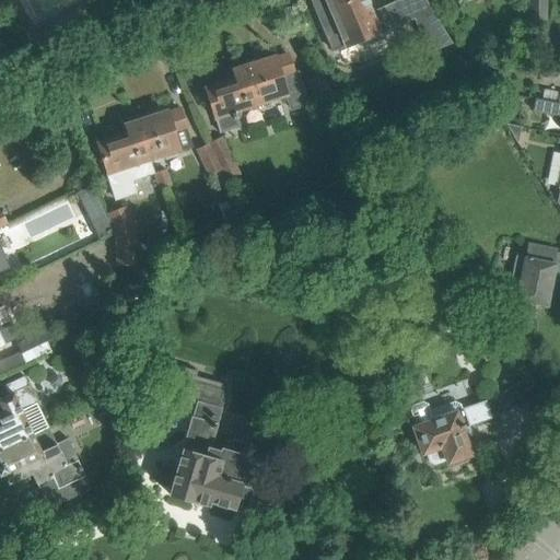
[(19,0),(20,1),(22,0),(26,0),(34,13),(60,0),(19,0)]
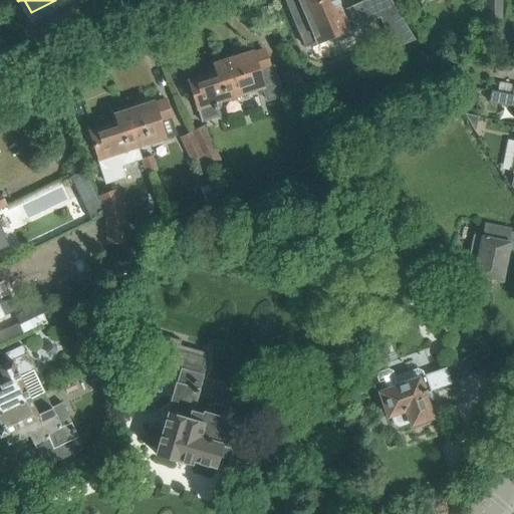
[(284,0),(292,18),(305,46),(317,41),(318,43),(360,25),(352,6),(341,12),(335,0),(284,0)]
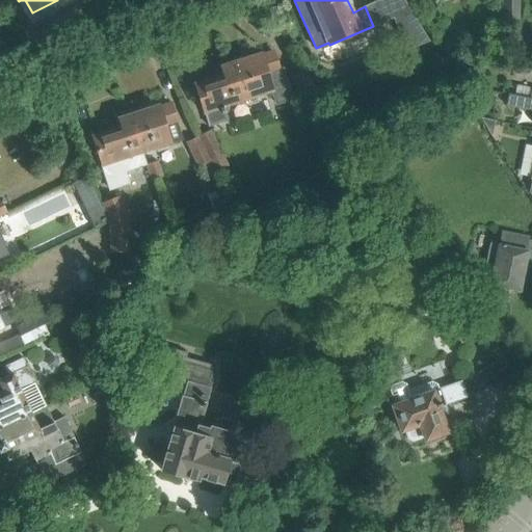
[(519,0),(502,0),(503,26),(520,26),(519,0)]
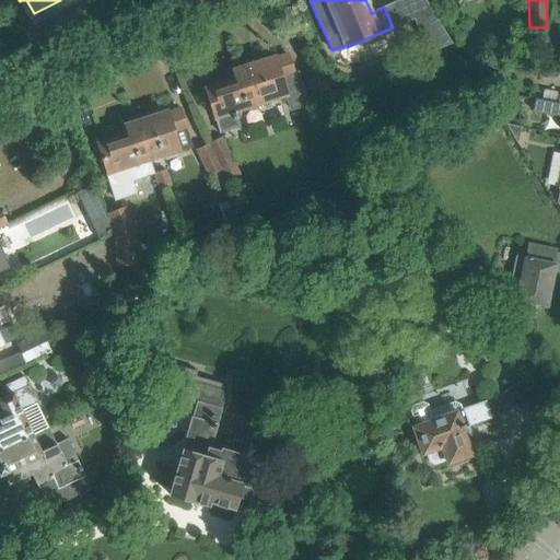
[(256,62),(244,66),(257,106),(287,96),(291,108),(310,103),(299,70),(293,72),(288,55),(257,65),(256,62)]
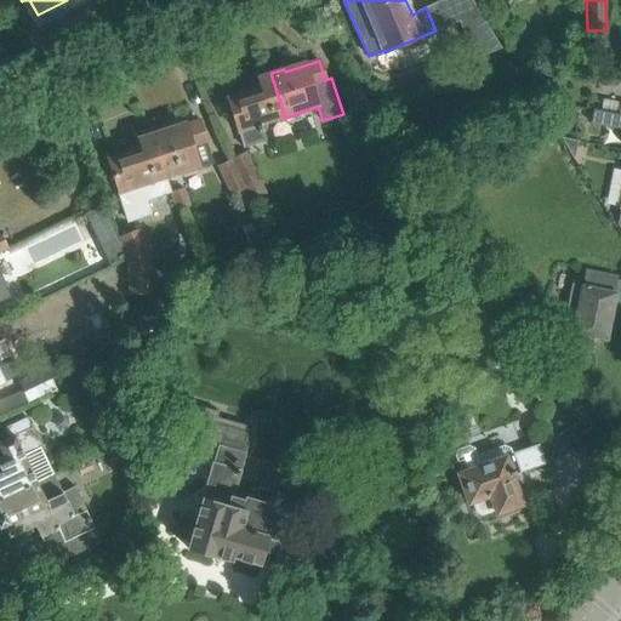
[(228,98),(235,121),(244,147),(265,140),(260,126),(285,118),(271,73),(256,78),(260,87),(228,98)]
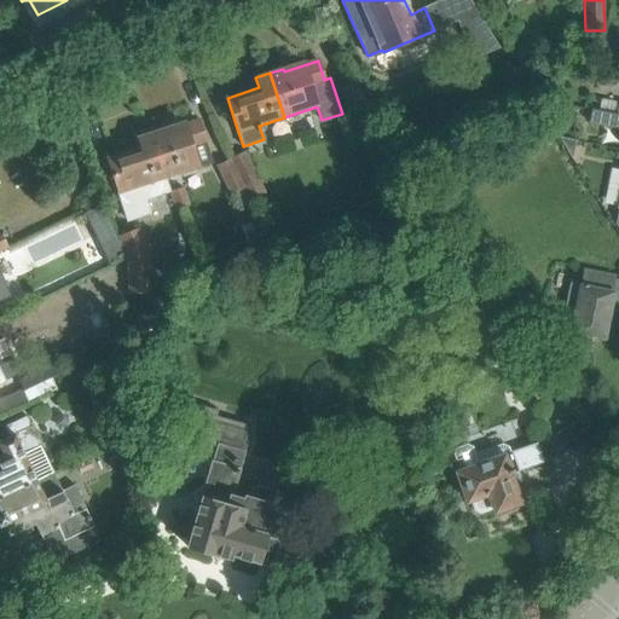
[(618,102),(601,99),(599,109),(606,110),(606,111),(618,114),(618,102)]
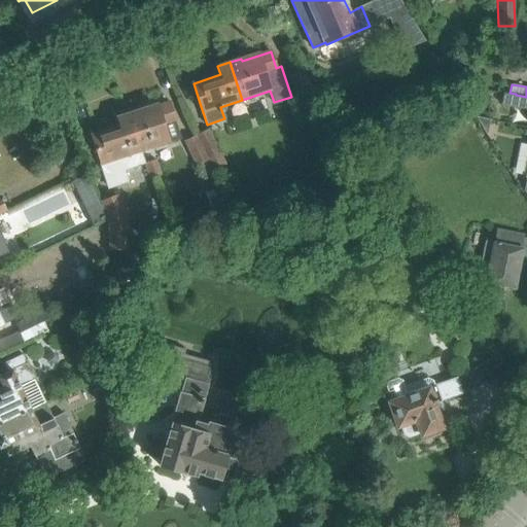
[(495,92),(493,101),(501,102),(503,93),(495,92)]
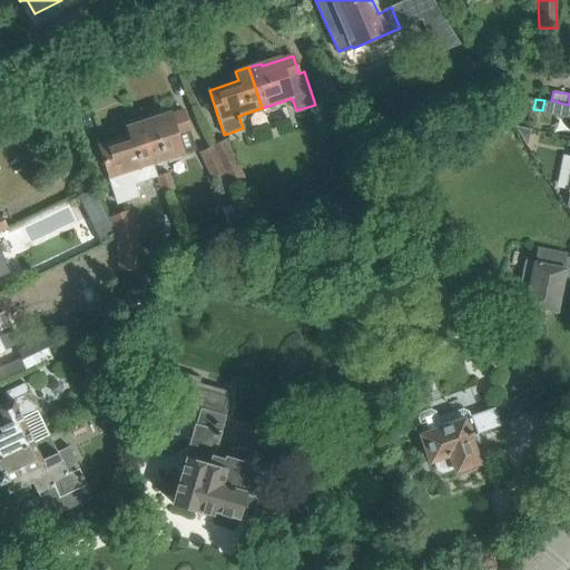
[(544,100),(542,114),(569,118),(569,105),(558,102),(544,100)]
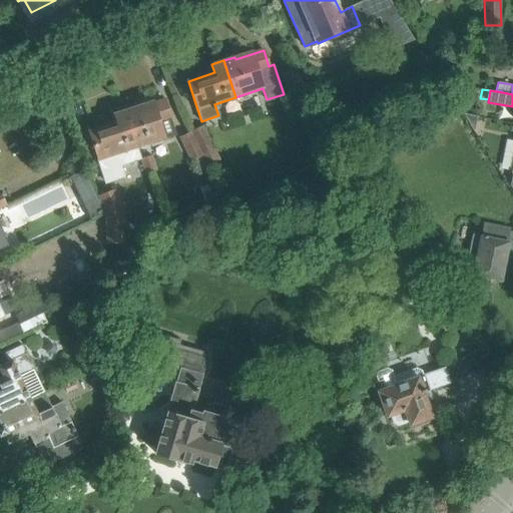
[(136,107),(125,110),(137,147),(175,135),(164,100),(136,109),(136,107)]
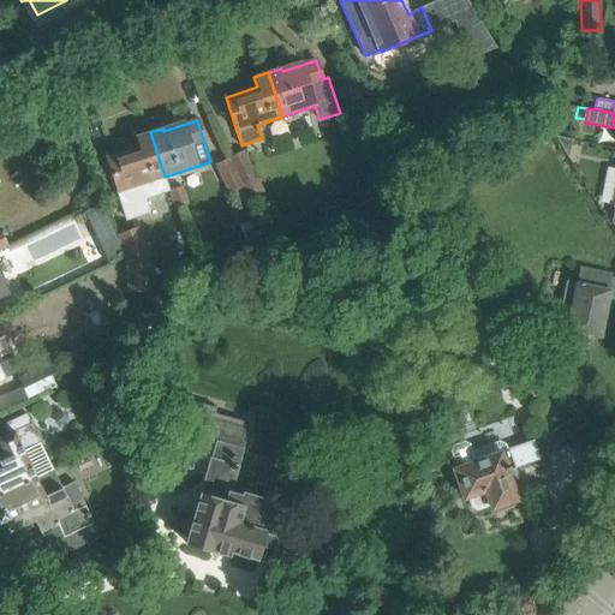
[(107,159),(123,206),(127,219),(148,212),(143,198),(169,190),(165,177),(150,132),(137,137),(141,148),(107,159)]
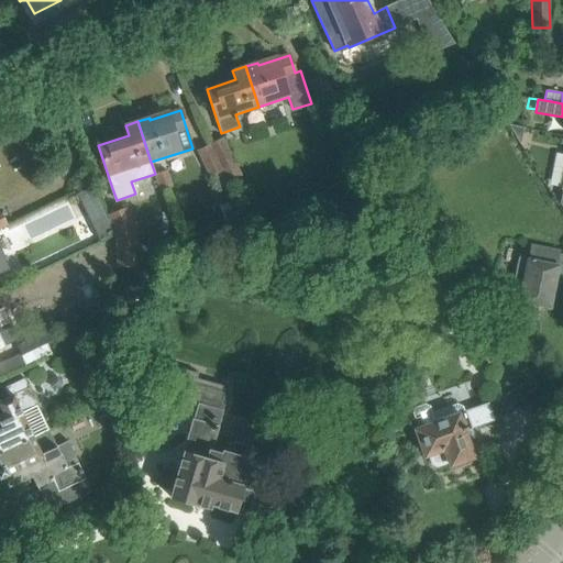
[(523,128),(508,124),(520,143),(523,128)]
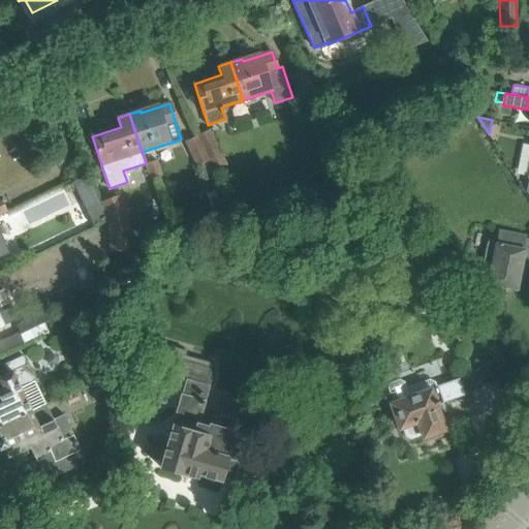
[(209,130),(197,136),(209,158),(215,170),(226,163),(209,130)]
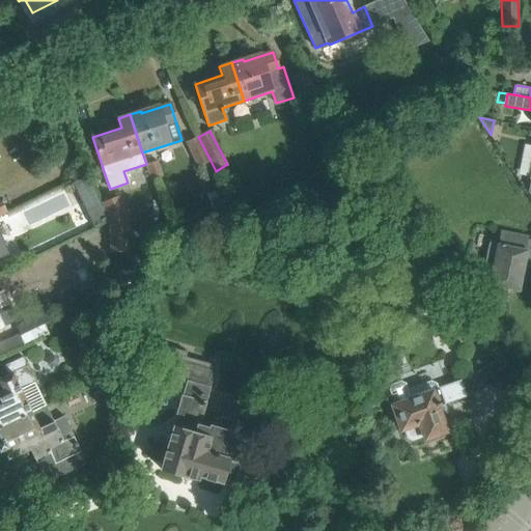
[(210,159),(198,137),(187,143),(198,165),(210,159)]
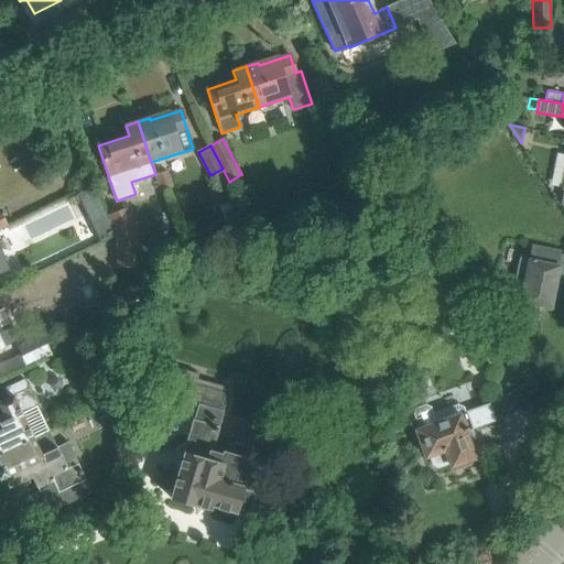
[(161,191),(172,186),(166,171),(155,175),(161,191)]
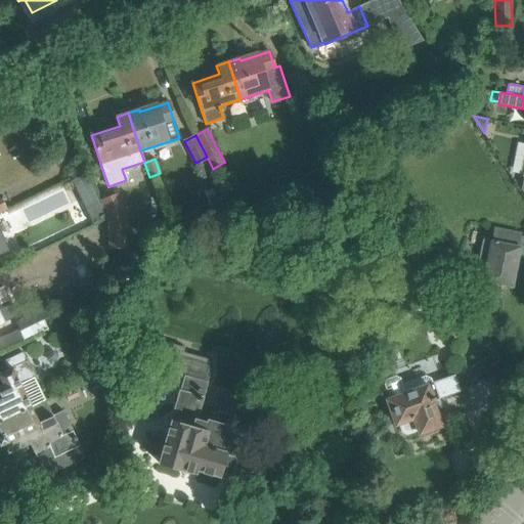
[(88,174),(72,182),(92,225),(106,218),(105,216),(99,201),(88,174)]
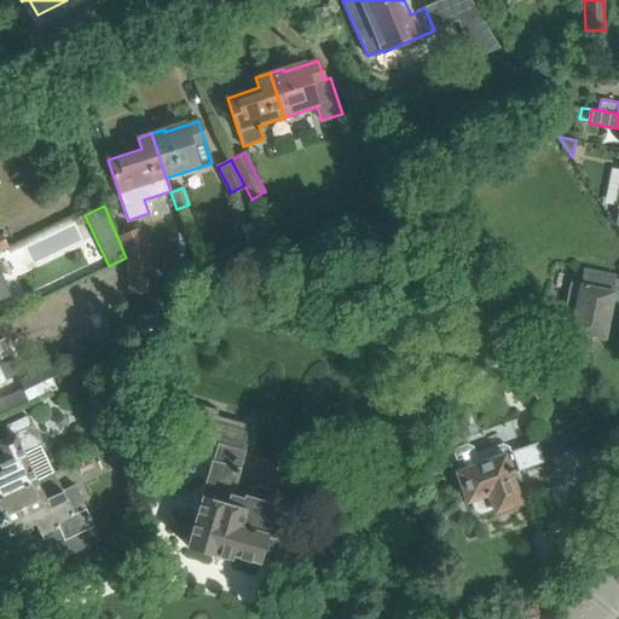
[(148,295),(146,254),(150,249),(142,226),(117,237),(125,255),(128,254),(129,295),(148,295)]
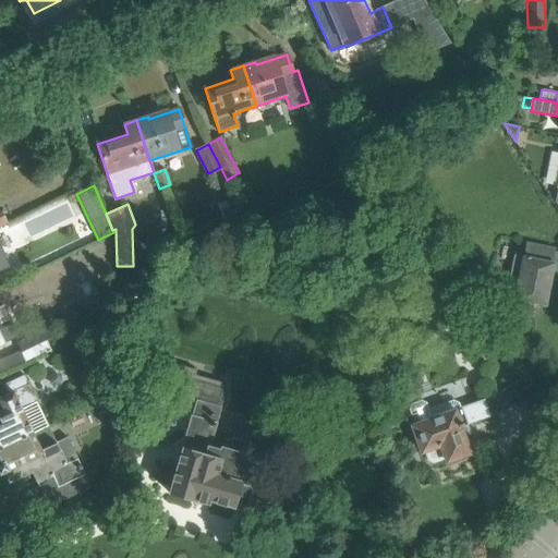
[(514,304),(511,317),(530,320),(533,302),(544,304),(553,264),(552,264),(555,251),(525,244),(523,256),(513,254),(510,277),(492,290),(508,310),(514,304)]
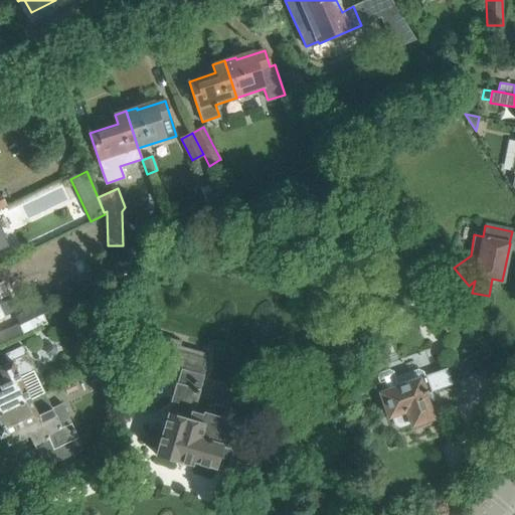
[(160,230),(162,240),(175,237),(173,227),(160,230)]
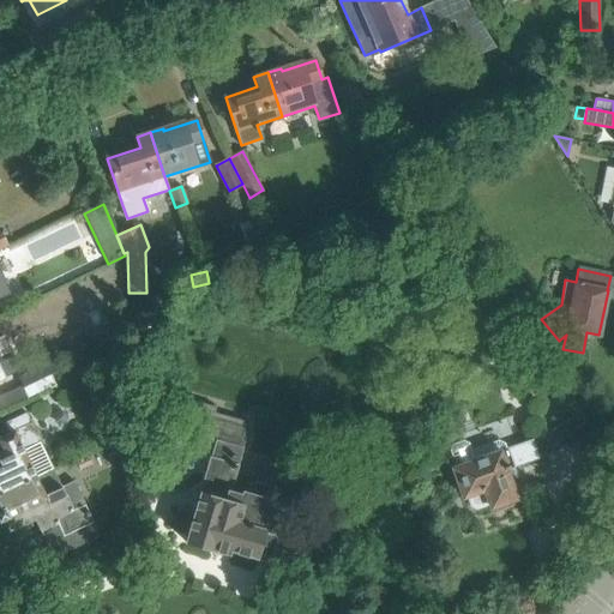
[(85,344),(86,337),(82,331),(74,329),(68,333),(67,341),(71,347),(78,348),(85,344)]
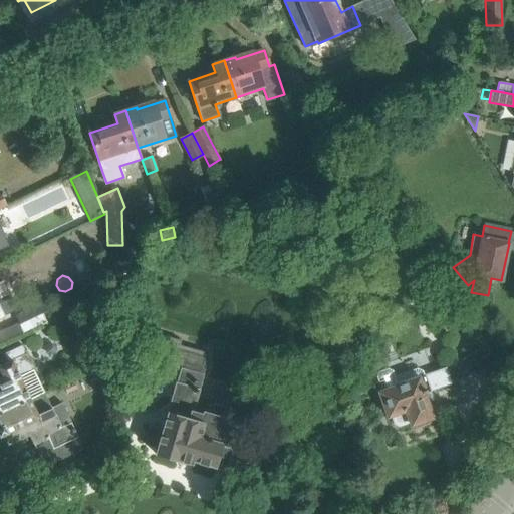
[(0,316),(16,309),(3,281),(0,282),(0,316)]
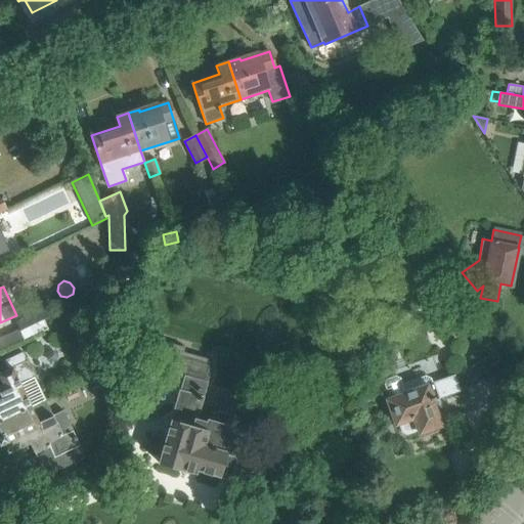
[(24,317),(14,321),(17,329),(18,331),(32,324),(44,318),(52,314),(46,301),(22,312),(24,317)]
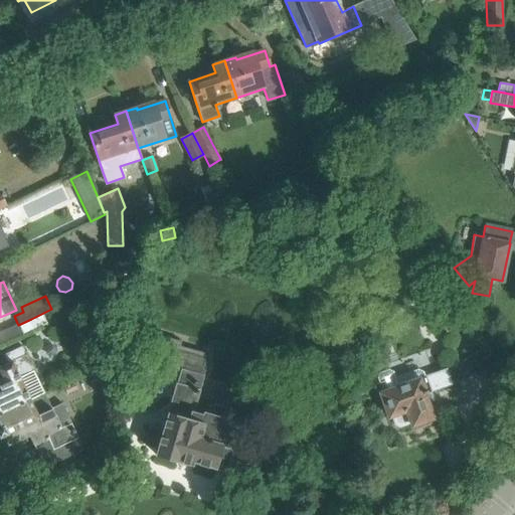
[(31,319),(18,325),(23,334),(35,328),(31,319)]
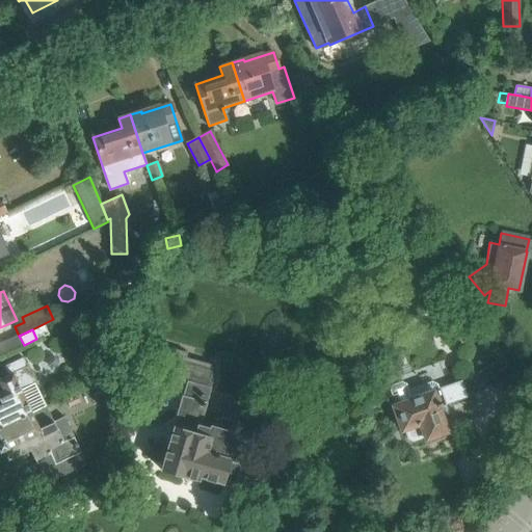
[(18,334),(0,342),(0,356),(24,345),(19,336),(18,334)]
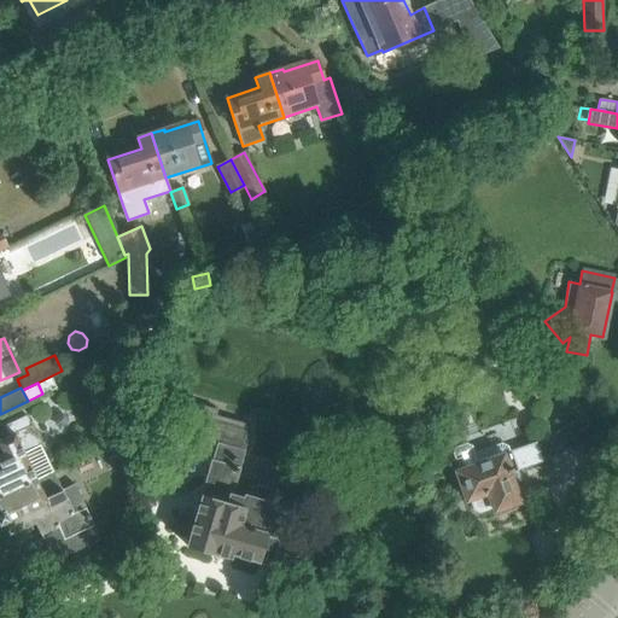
[(180,512),(180,513),(174,534),(190,538),(187,546),(214,554),(214,553),(229,557),(229,553),(257,561),(257,558),(269,563),(274,560),(279,542),(277,538),(264,535),(273,507),(270,507),(270,503),(272,495),(269,489),(255,485),(250,489),(246,495),(245,499),(244,502),(231,497),(242,452),(250,424),(176,403),(170,425),(184,429),(182,436),(217,444),(213,461),(211,461),(205,481),(207,481),(202,497),(200,496),(196,517),(180,512)]
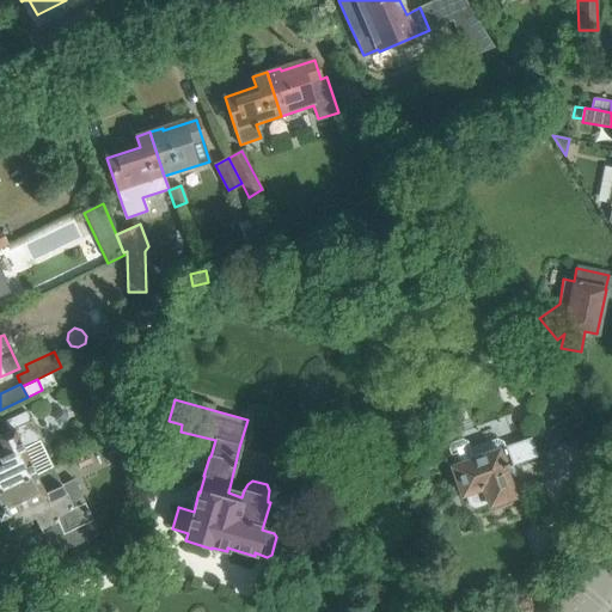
[(0,491),(51,469),(25,411),(4,421),(8,432),(0,435),(0,445),(2,450),(0,450),(0,491)]
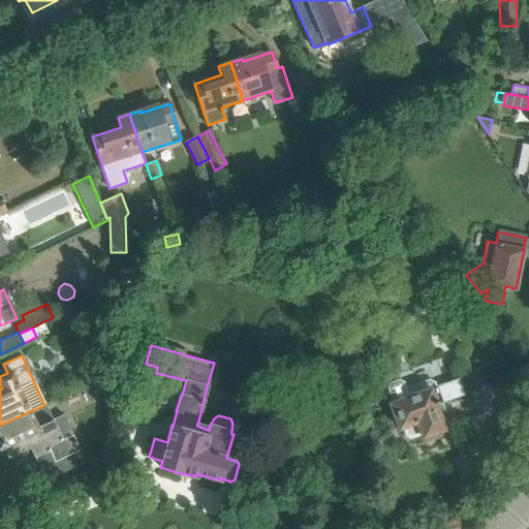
[(384,389),(391,404),(399,428),(402,427),(405,436),(410,438),(422,434),(423,437),(444,430),(436,404),(464,394),(459,379),(438,386),(435,380),(430,378),(408,386),(405,381),(400,378),(389,382),(384,389)]
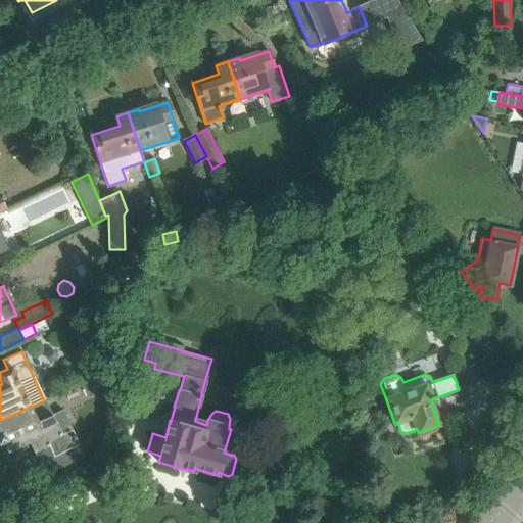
[(44,400),(0,420),(0,443),(2,442),(7,453),(30,442),(34,452),(48,445),(59,468),(83,458),(61,412),(53,415),(46,399),(44,400)]
